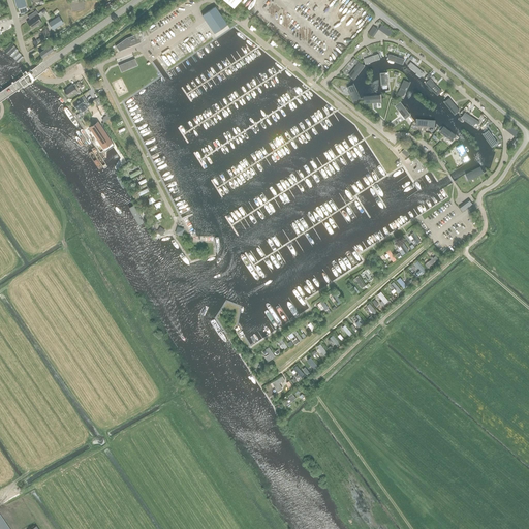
[(14,0),(17,8),(19,8),(20,13),(27,11),(26,6),(24,0),(14,0)]
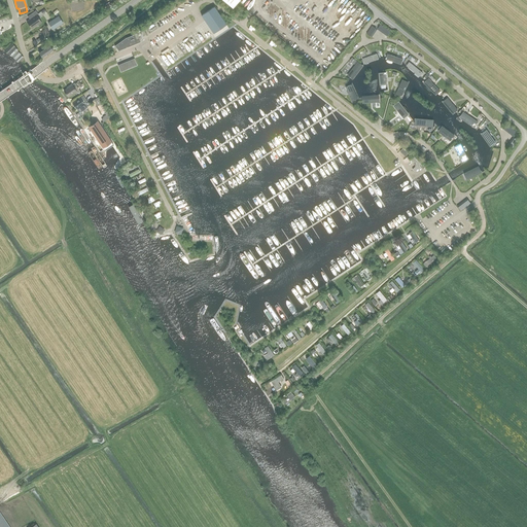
[(214,34),(226,26),(214,7),(202,16),(214,34)]
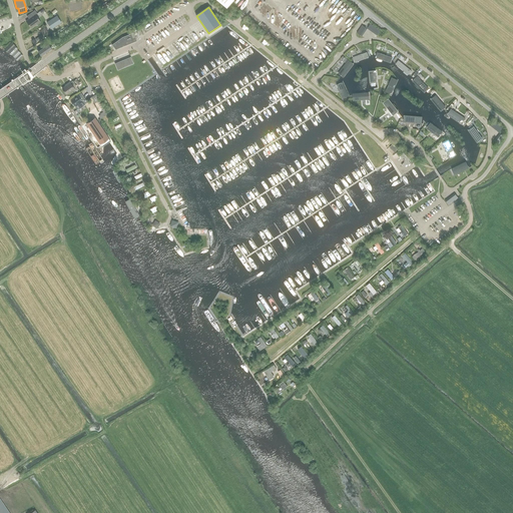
[(29,19),(26,21),(30,28),(36,23),(37,24),(41,22),(35,14),(37,13),(34,10),(27,16),(29,19)]
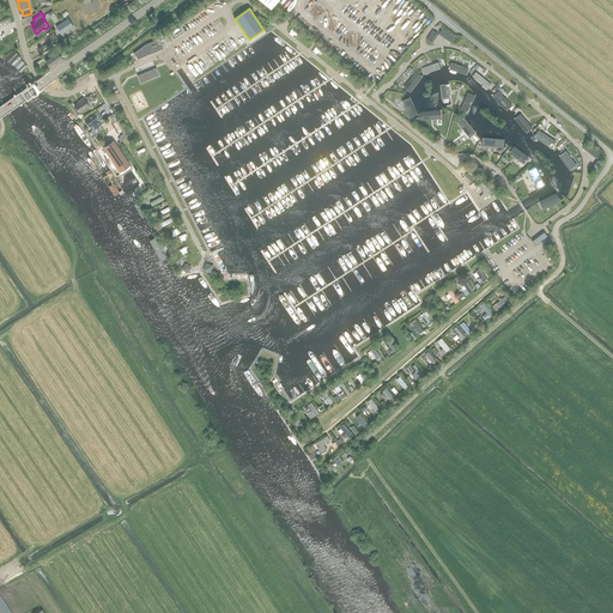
[(68,18),(56,26),(61,35),(64,32),(71,28),(73,26),(68,18)]
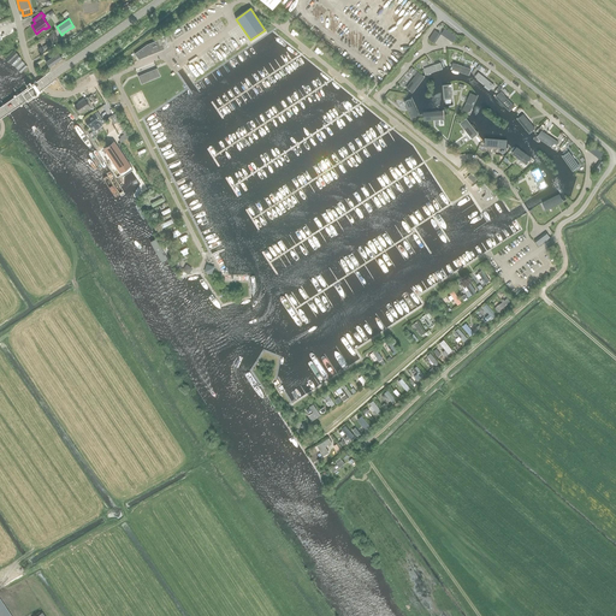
[(147,45),(134,53),(138,60),(138,59),(150,52),(150,54),(164,49),(165,49),(163,45),(160,39),(147,45)]
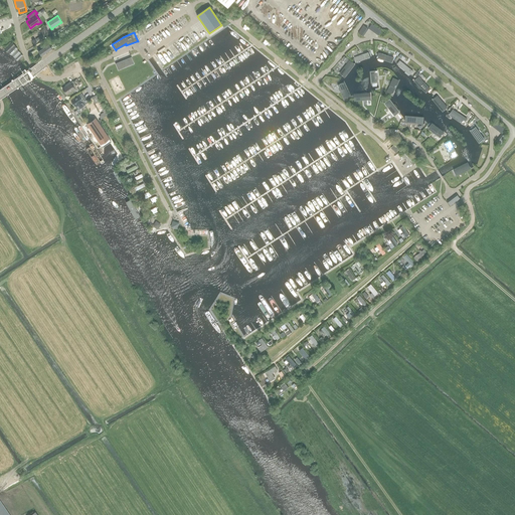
[(12,42),(4,50),(7,52),(14,45),(13,43),(12,42)]
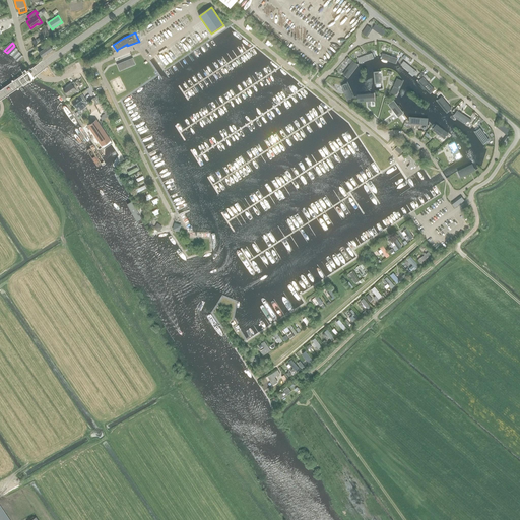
[(42,57),(52,50),(49,45),(39,53),(42,57)]
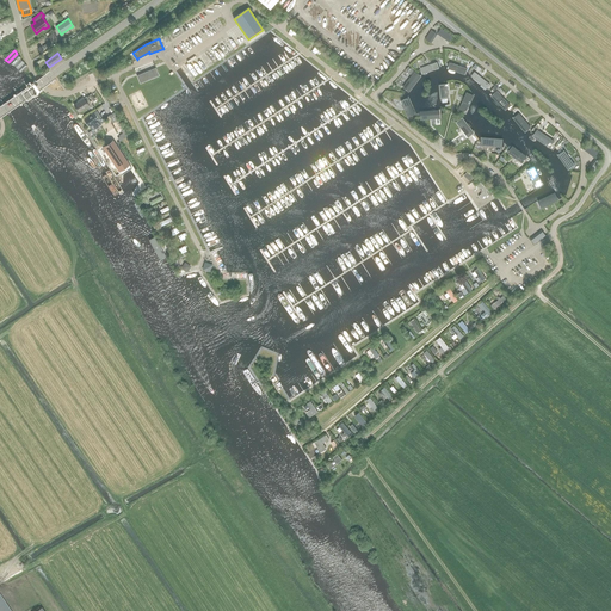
[(13,66),(20,59),(22,59),(17,54),(8,62),(13,66)]
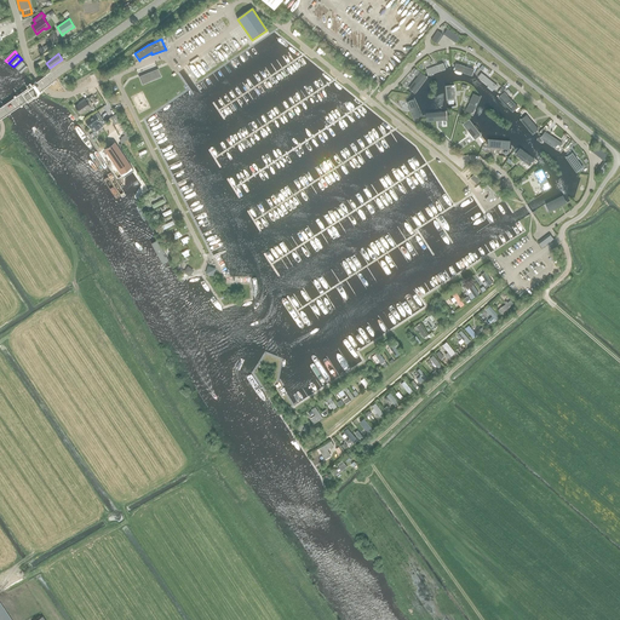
[(24,64),(21,59),(13,67),(16,68),(18,70),(24,64)]
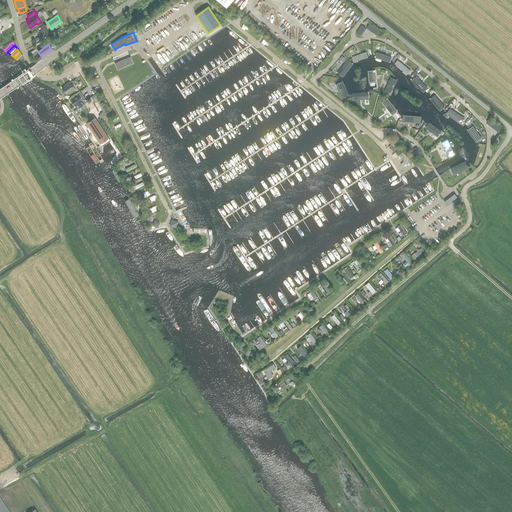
[(368,51),(351,57),(353,63),(370,58),(368,51)]
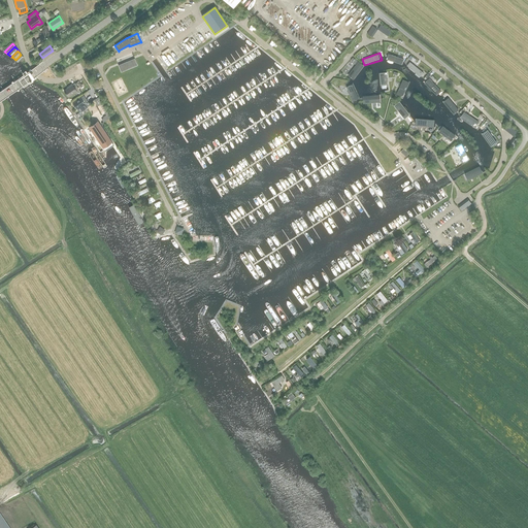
[(403,60),(388,55),(387,59),(402,63),(403,60)]
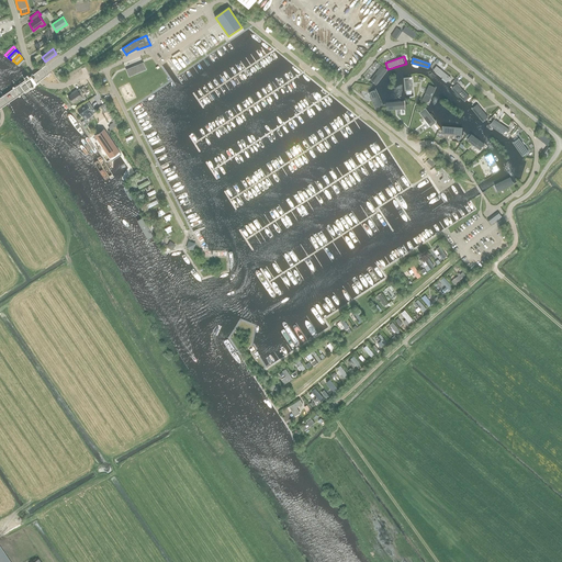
[(126,69),(125,69),(128,77),(128,76),(145,68),(146,70),(146,69),(143,63),(126,69)]
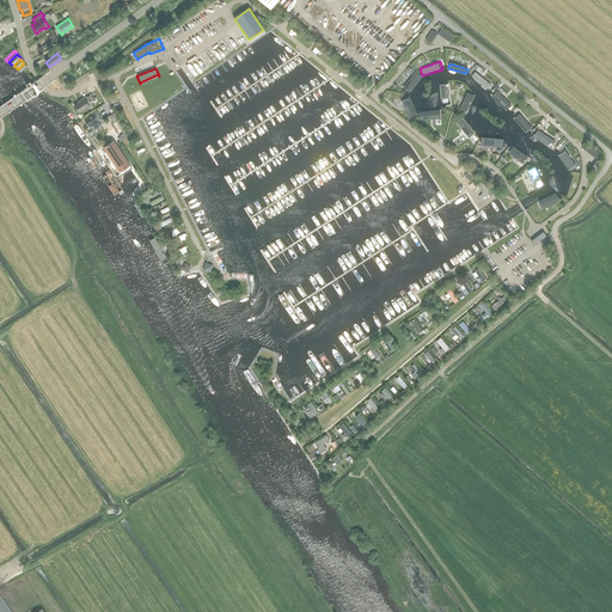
[(493,87),(476,74),(472,79),(489,92),(493,87)]
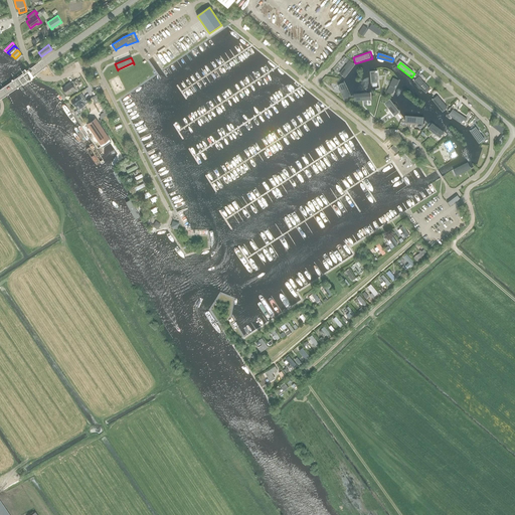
[(350,63),(340,76),(344,79),(354,66),(350,63)]
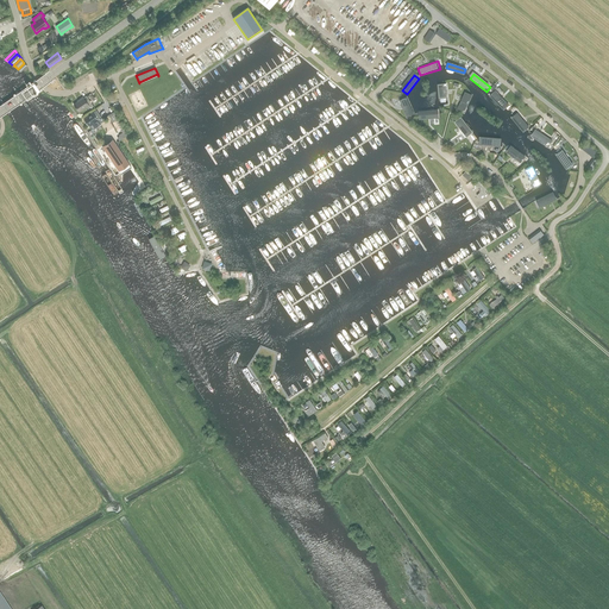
[(473,98),(464,93),(454,111),(465,115),(473,98)]
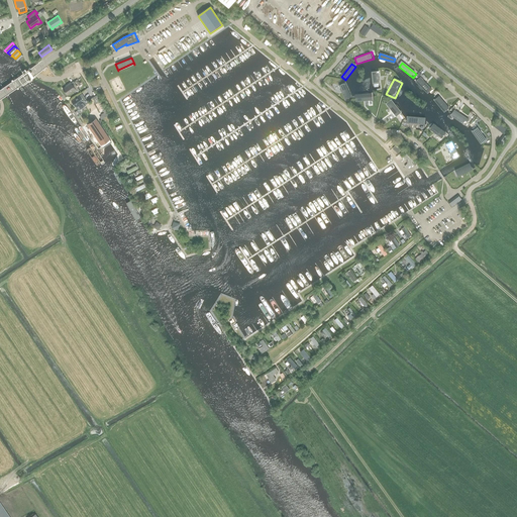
[(432,91),(421,79),(416,83),(428,95),(432,91)]
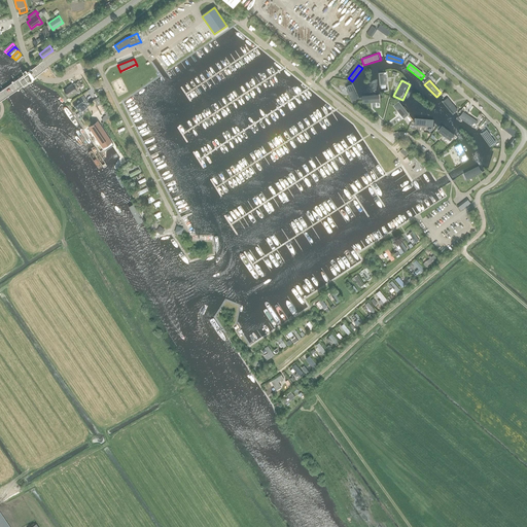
[(74,88),(71,84),(68,86),(69,88),(64,91),(68,97),(76,92),(77,93),(79,91),(76,85),(74,88)]
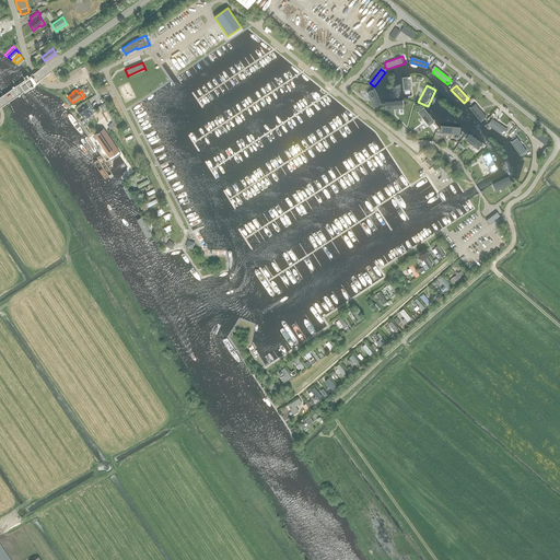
[(375,91),(368,94),(374,109),(381,107),(375,91)]
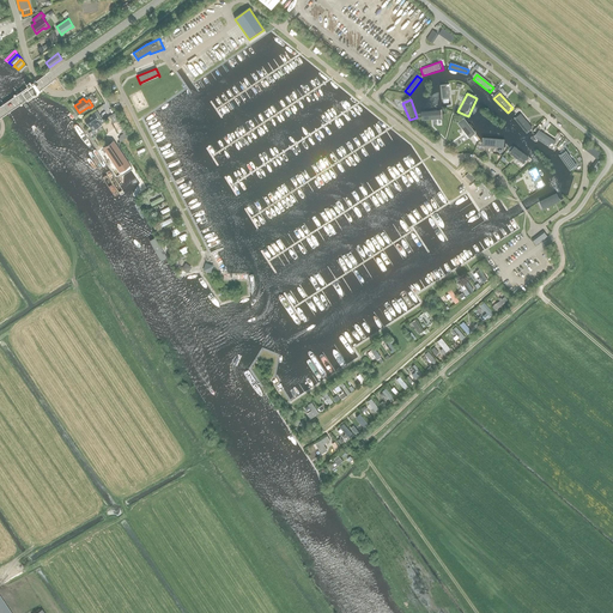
[(102,121),(96,113),(93,115),(93,114),(84,121),(89,127),(90,126),(93,131),(99,127),(98,126),(101,125),(99,122),(102,121)]
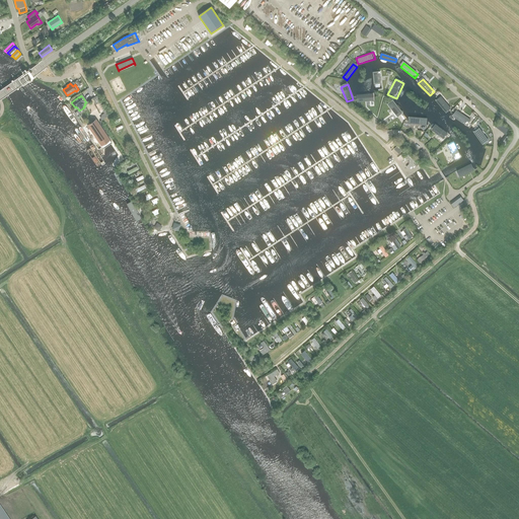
[(375,95),(358,96),(358,103),(375,102),(375,95)]
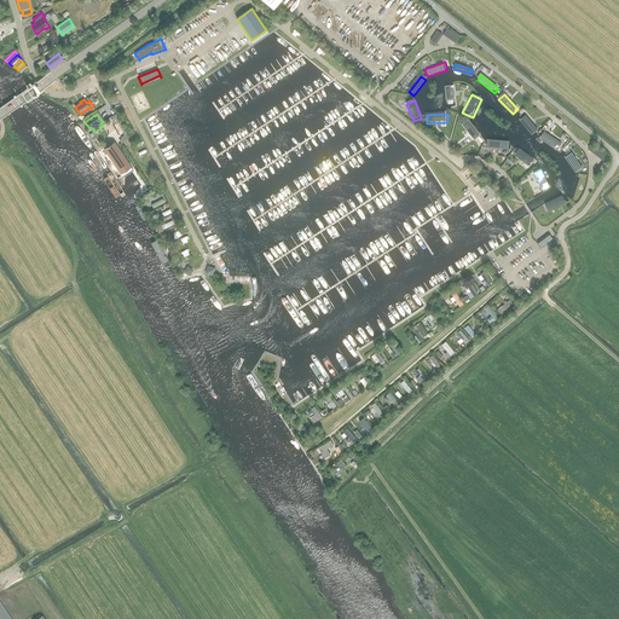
[(538,131),(525,115),(520,120),(533,136),(538,131)]
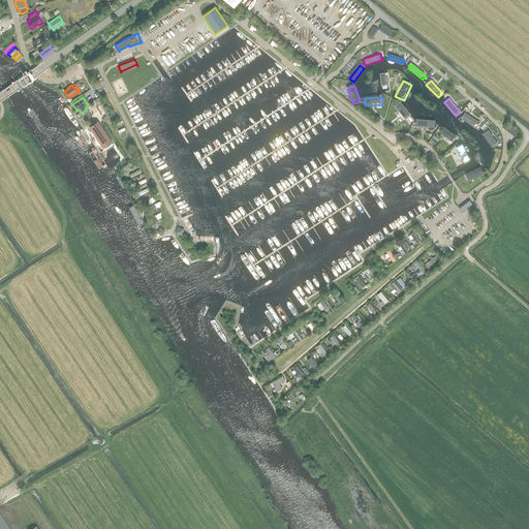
[(399,103),(395,106),(406,121),(411,117),(399,103)]
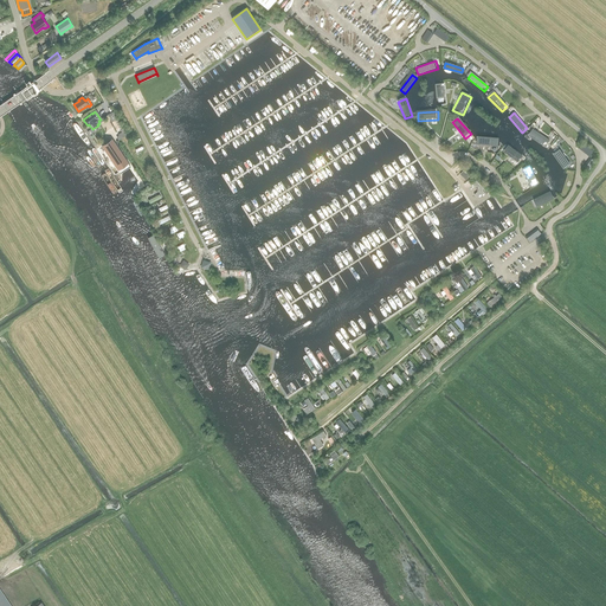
[(118,140),(127,134),(128,134),(126,130),(118,134),(120,135),(116,137),(118,140)]
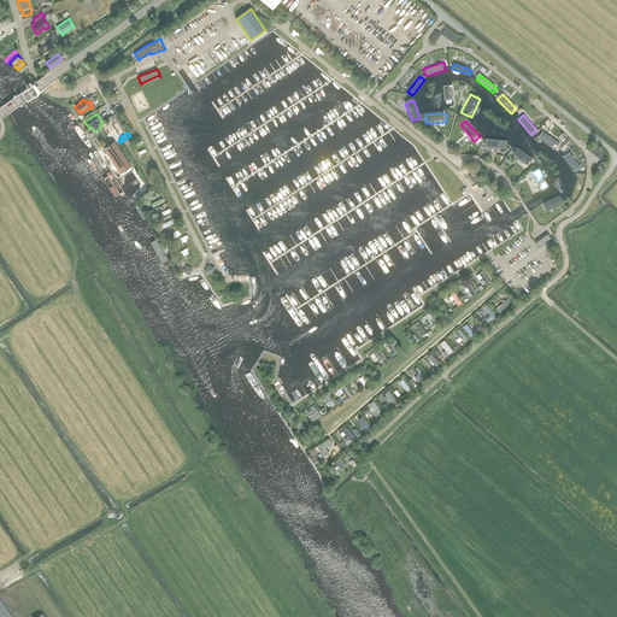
[(558,144),(544,134),(539,141),(553,151),(558,144)]
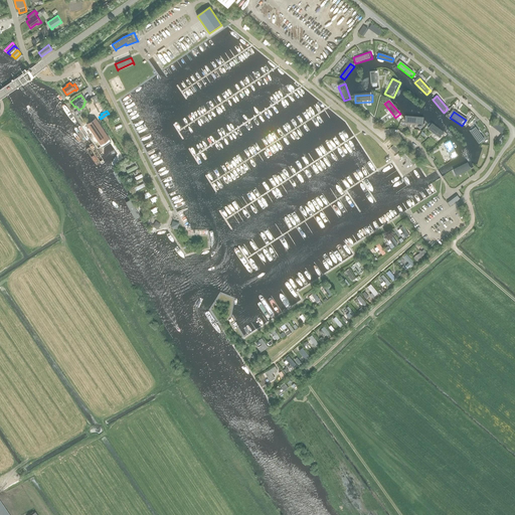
[(413,115),(404,114),(404,124),(423,125),(423,116),(413,115)]
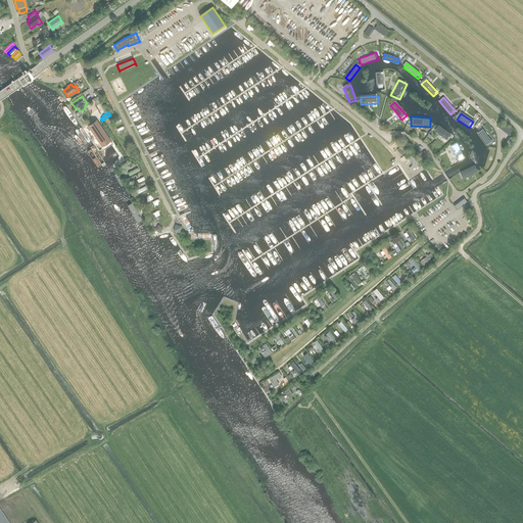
[(96,121),(87,127),(102,148),(104,147),(110,143),(96,121)]
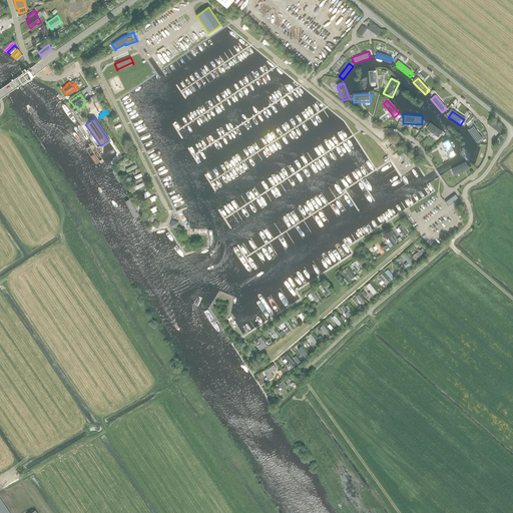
[(428,120),(424,126),(438,137),(442,132),(428,120)]
